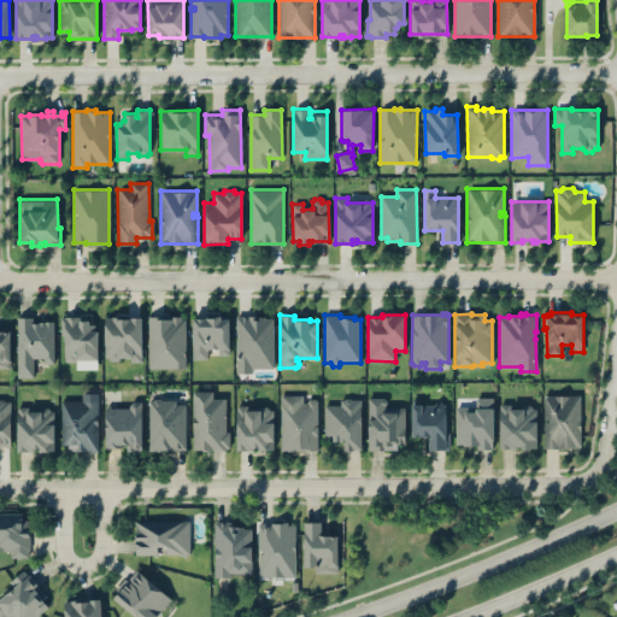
[(64,316),(81,316),(81,319),(89,319),(89,324),(94,324),(94,330),(98,330),(98,359),(75,359),(75,362),(65,362),(64,334),(62,334),(60,317),(64,317),(64,316)]
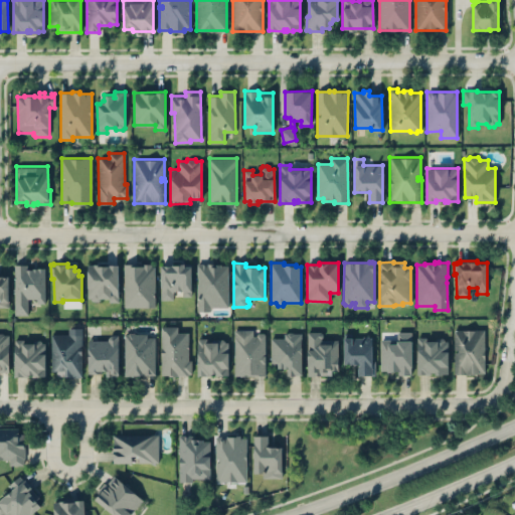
[(88,265),(88,297),(91,297),(91,299),(93,301),(98,301),(100,298),(109,298),(109,301),(118,301),(118,265),(105,265),(105,266),(101,266),(101,264),(94,264),(94,265),(88,265)]
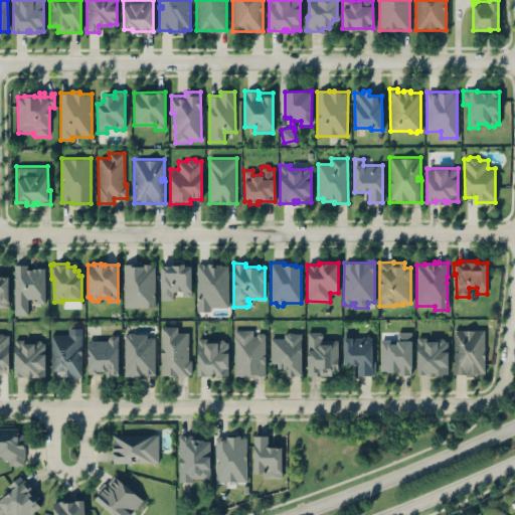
[(138,266),(138,264),(124,264),(124,307),(154,307),(154,267),(151,267),(151,264),(142,264),(142,266),(138,266)]
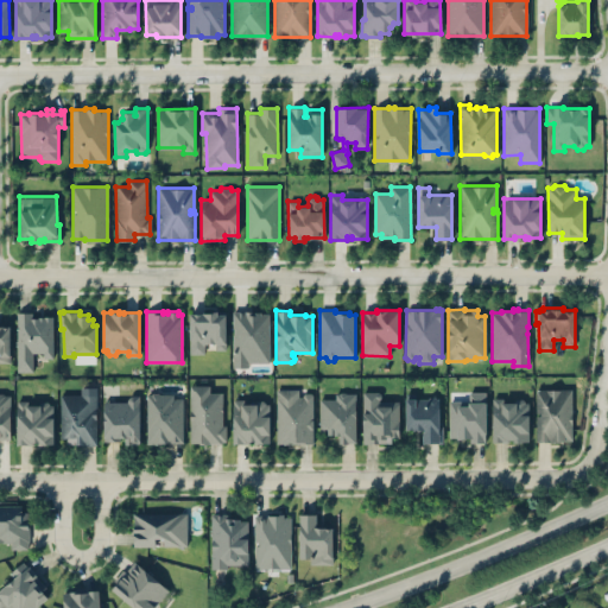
[(189,314),(189,354),(204,354),(204,343),(207,343),(207,342),(215,342),(215,349),(226,349),(225,311),(211,311),(211,312),(189,314)]
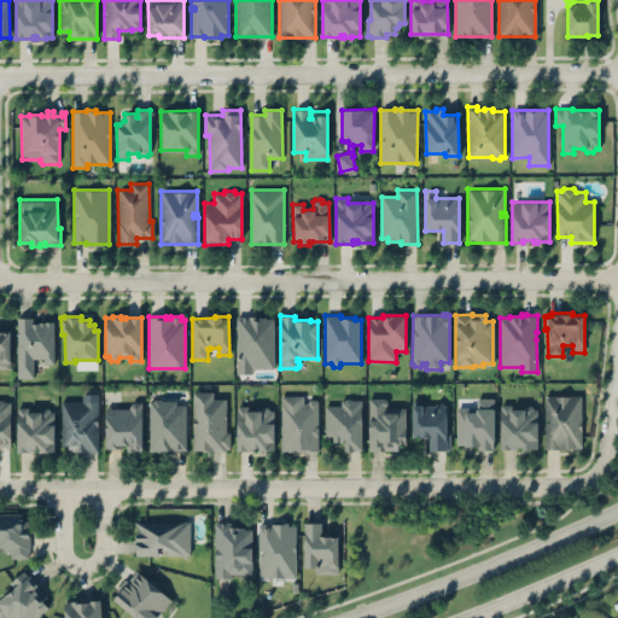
[(237,316),(237,373),(251,373),(251,368),(273,368),(273,318),(266,318),(266,316),(257,316),(237,316)]
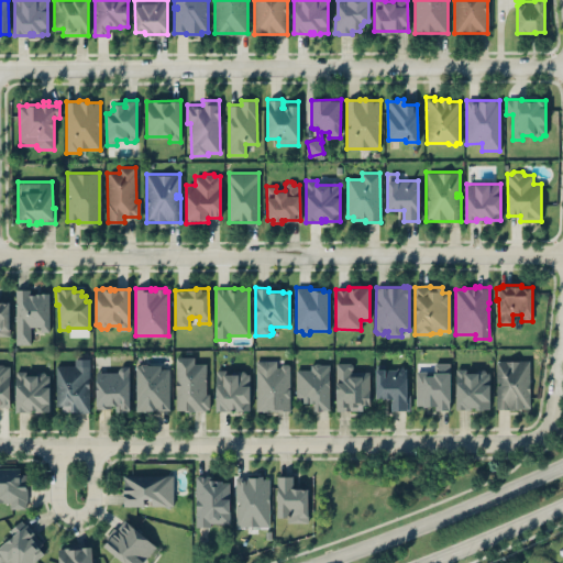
[(15,289),(15,343),(30,343),(30,327),(40,327),(40,332),(48,332),(48,293),(41,293),(35,293),(35,294),(29,294),(29,289),(15,289)]
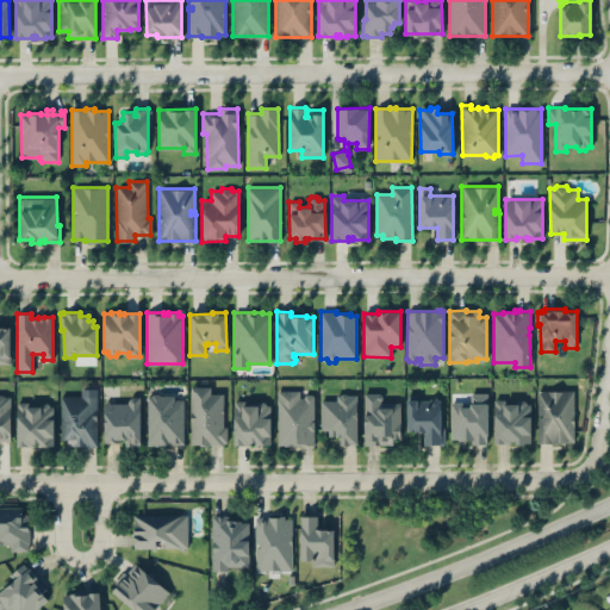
[(0,363),(10,363),(11,327),(0,327),(0,363)]
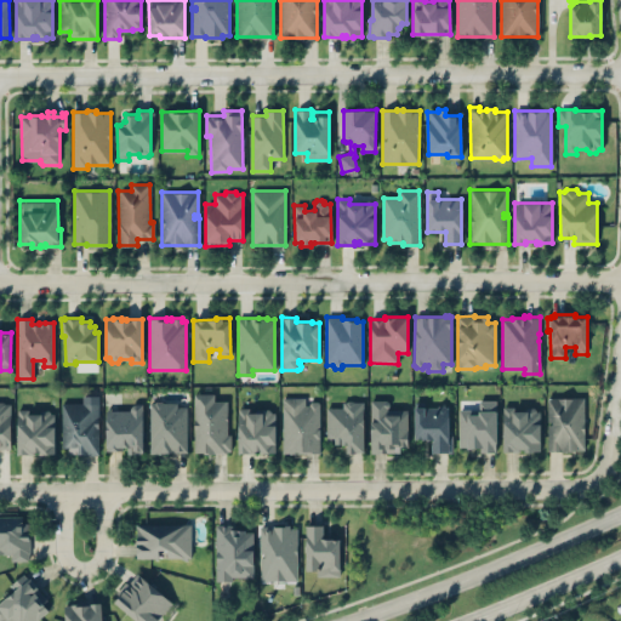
[(194,393),(215,393),(215,400),(228,400),(228,434),(231,434),(231,451),(227,451),(227,453),(214,453),(212,454),(204,454),(203,451),(194,451),(194,393)]
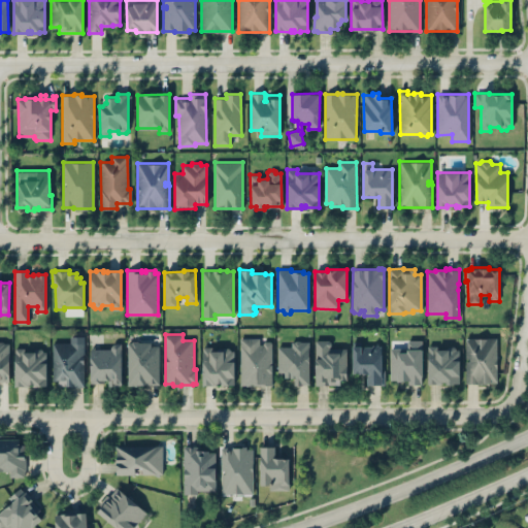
[(70,337),(83,337),(83,385),(66,385),(66,378),(65,378),(65,380),(53,380),(53,342),(70,342),(70,337)]
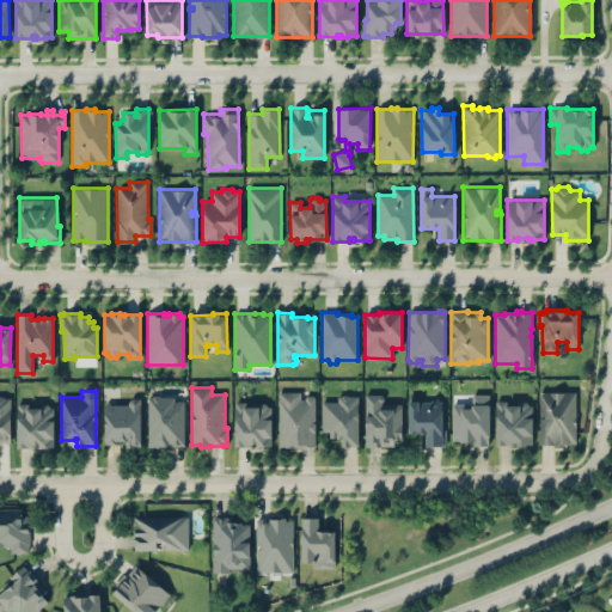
[(279,392),(300,392),(300,399),(305,399),(305,397),(306,396),(312,396),(314,397),(314,446),(279,446),(279,392)]
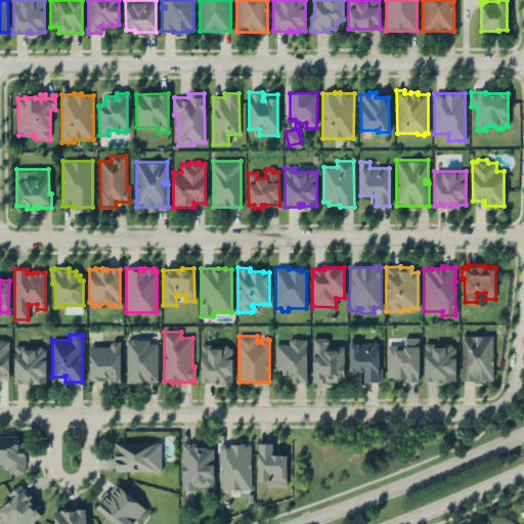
[(462,336),(492,336),(492,379),(482,379),(482,381),(474,381),(474,380),(462,380),(462,336)]
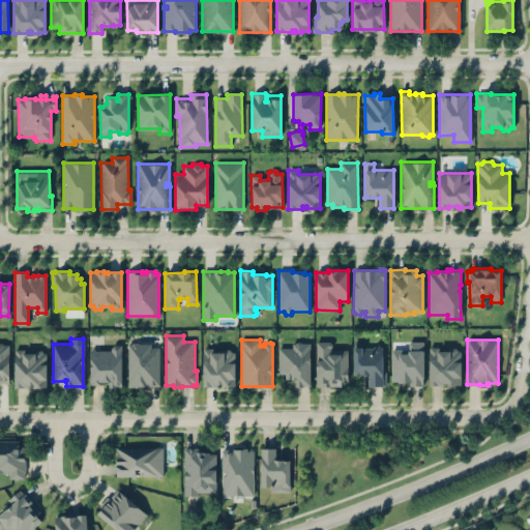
[(316,341),(329,341),(332,344),(332,346),(331,347),(330,348),(330,350),(348,350),(348,381),(342,381),(342,386),(316,386),(316,341)]
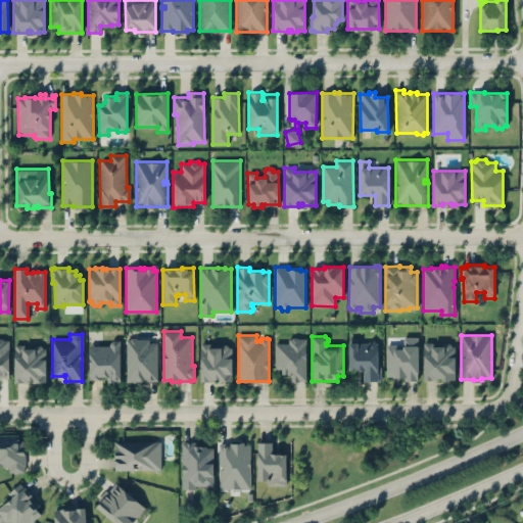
[(126,339),(130,339),(131,338),(136,337),(137,339),(150,339),(150,342),(156,342),(156,380),(135,379),(135,381),(126,381),(126,339)]
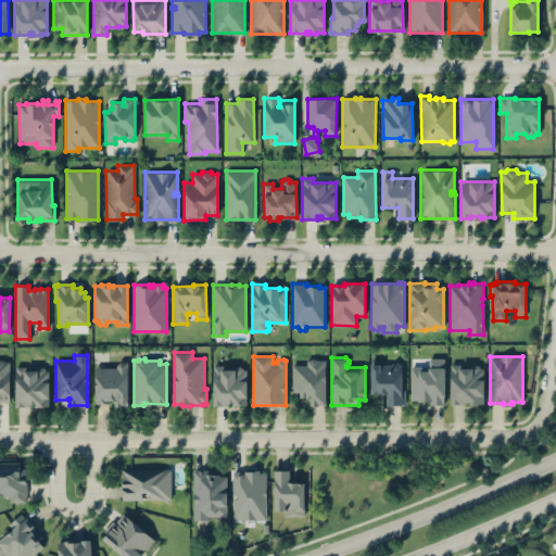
[(306,364),(306,359),(308,359),(311,358),(313,358),(315,358),(316,359),(325,359),(325,404),(318,404),(318,406),(310,406),(310,397),(292,397),(292,364),(306,364)]
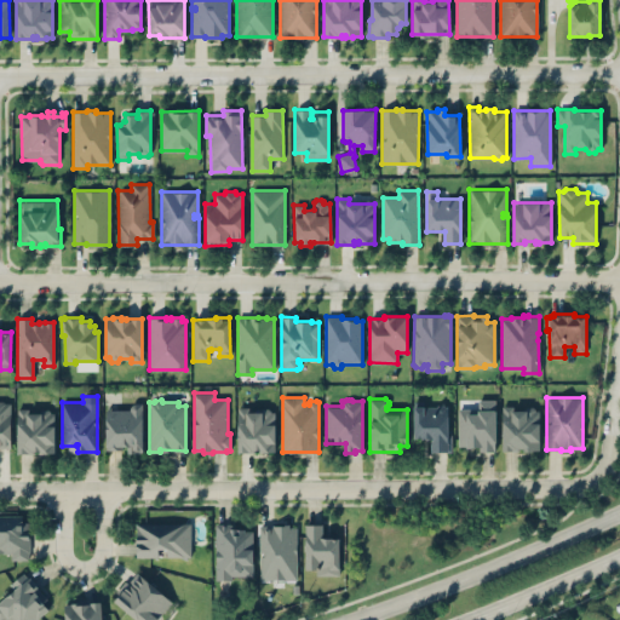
[(413,400),(413,437),(431,437),(431,451),(451,451),(451,435),(447,435),(447,406),(445,406),(443,405),(438,405),(437,406),(424,406),(424,400),(413,400)]
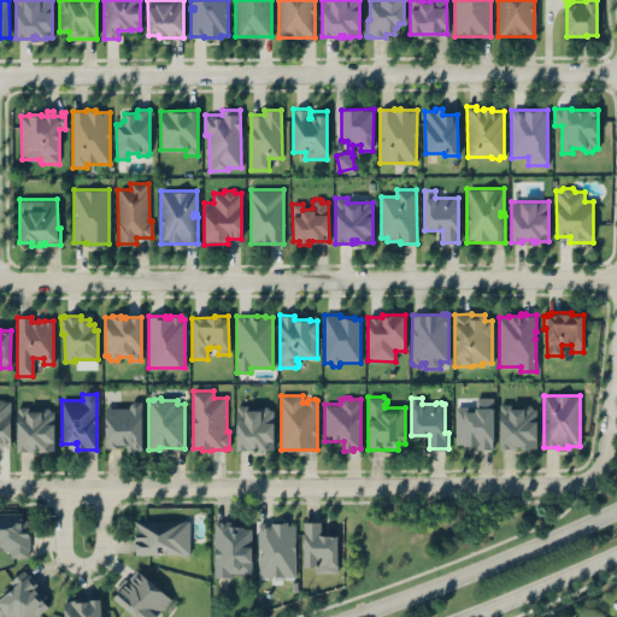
[(476,398),(493,398),(493,448),(476,450),(476,445),(456,445),(456,407),(476,406),(476,398)]
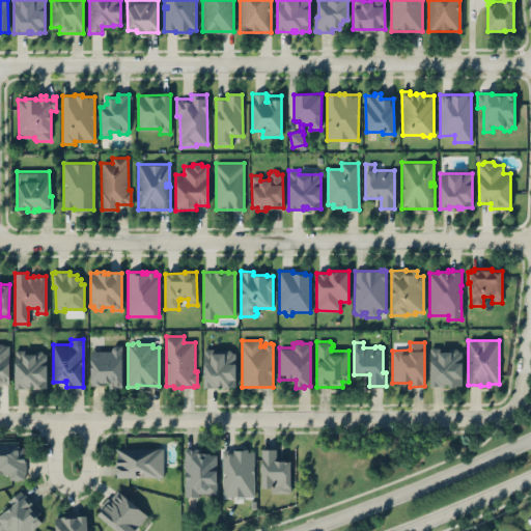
[(0,343),(2,343),(4,345),(8,345),(8,383),(0,383),(0,343)]
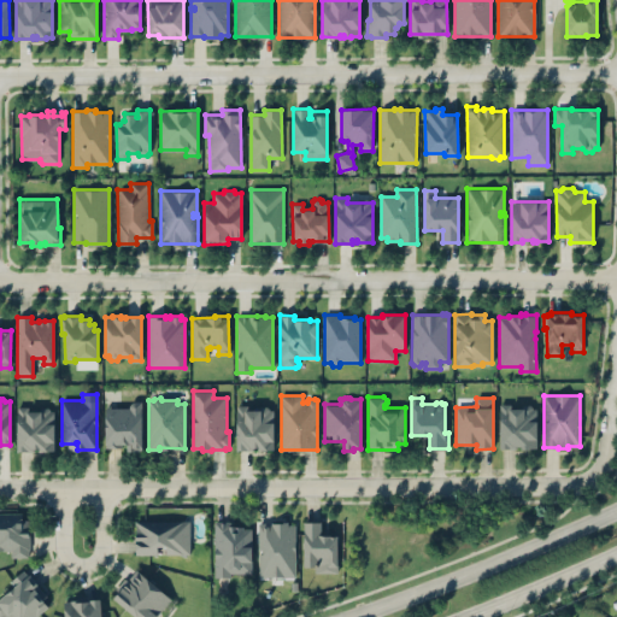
[(128,407),(129,405),(130,403),(133,401),(135,400),(141,400),(141,451),(127,451),(127,444),(121,444),(121,447),(105,447),(105,407),(128,407)]
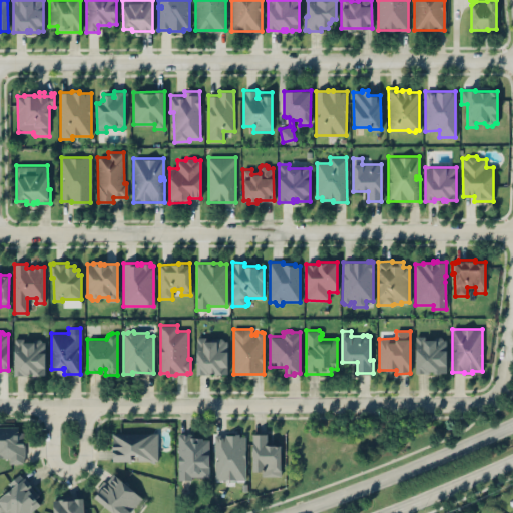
[(416,336),(424,336),(424,340),(435,340),(435,337),(442,337),(443,338),(443,340),(446,339),(446,372),(440,372),(440,374),(434,374),(434,371),(430,372),(430,374),(416,374),(416,336)]
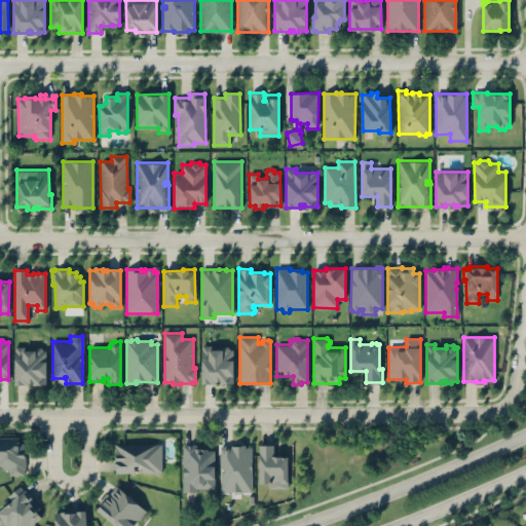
[(234,384),(202,384),(202,345),(211,345),(211,349),(222,349),(222,346),(229,346),(229,348),(233,348),(234,384)]
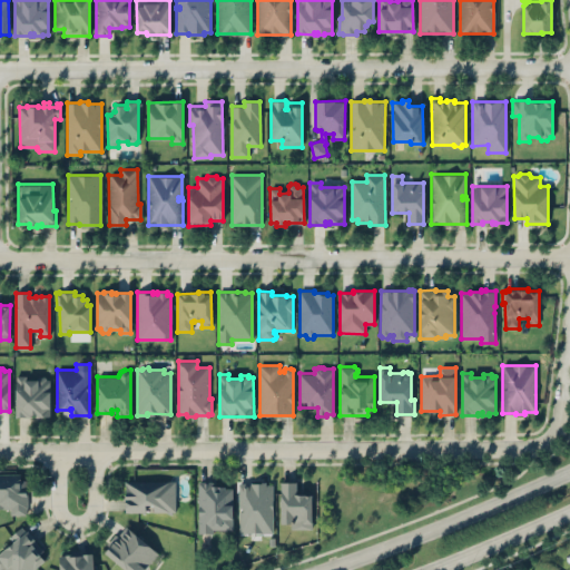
[(16,375),(26,375),(26,380),(36,380),(38,376),(45,376),(46,379),(49,379),(49,415),(38,415),(38,413),(30,413),(30,416),(16,416),(16,375)]
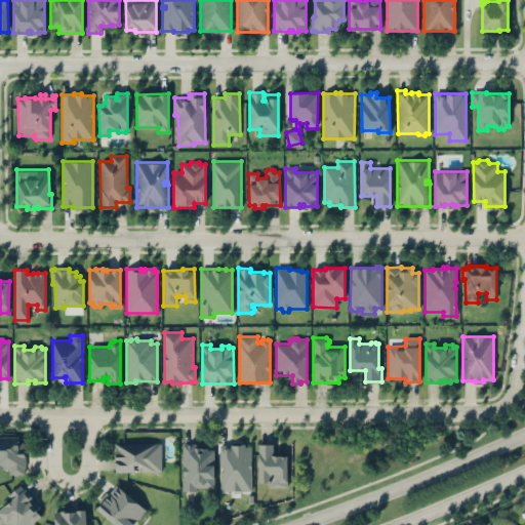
[(0,436),(18,436),(18,449),(24,450),(25,474),(9,474),(8,469),(0,468),(0,436)]
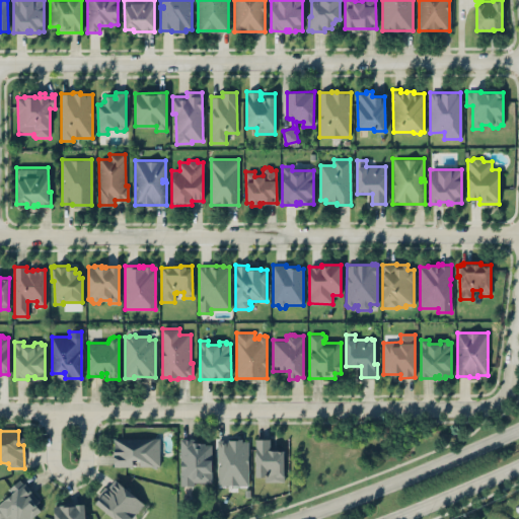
[(114,438),(159,438),(159,466),(139,466),(139,459),(132,459),(132,465),(114,465),(114,438)]
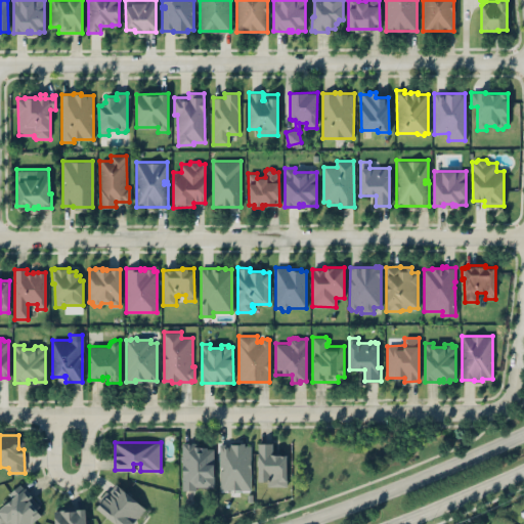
[(182,442),(195,442),(195,446),(207,446),(207,448),(213,448),(213,486),(195,486),(195,489),(182,489),(182,442)]
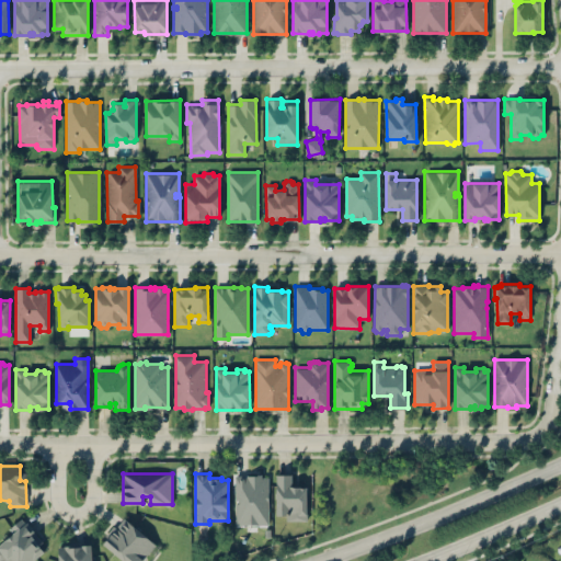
[(233,474),(261,474),(261,477),(267,477),(268,525),(235,525),(233,474)]
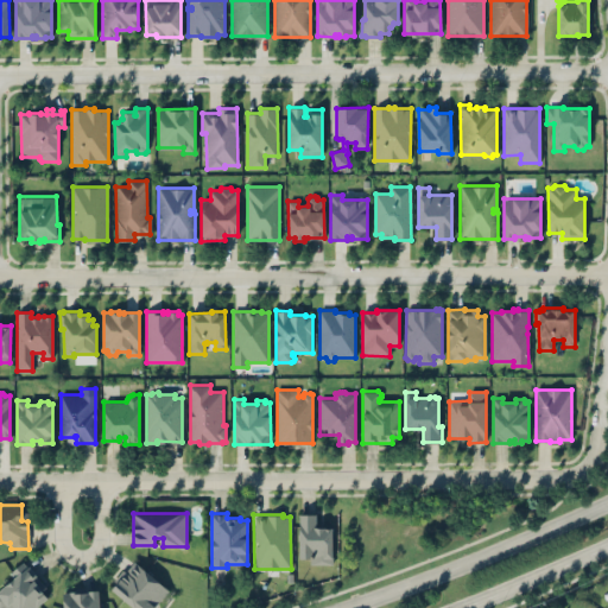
[(299,514),(316,514),(316,527),(333,527),(333,564),(310,564),(310,558),(299,558),(299,514)]
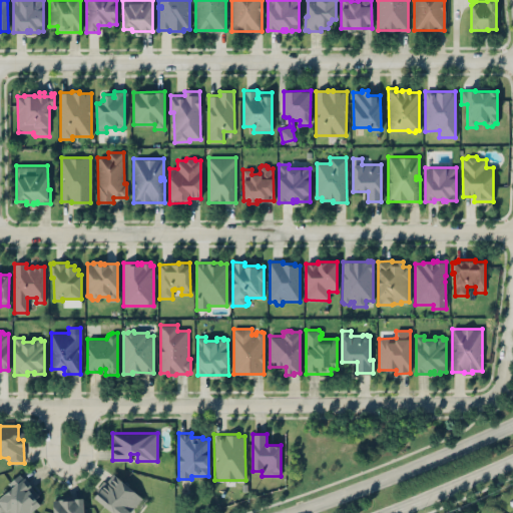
[(113,512),(94,496),(98,492),(95,490),(103,480),(105,482),(113,473),(141,498),(128,512),(113,512)]
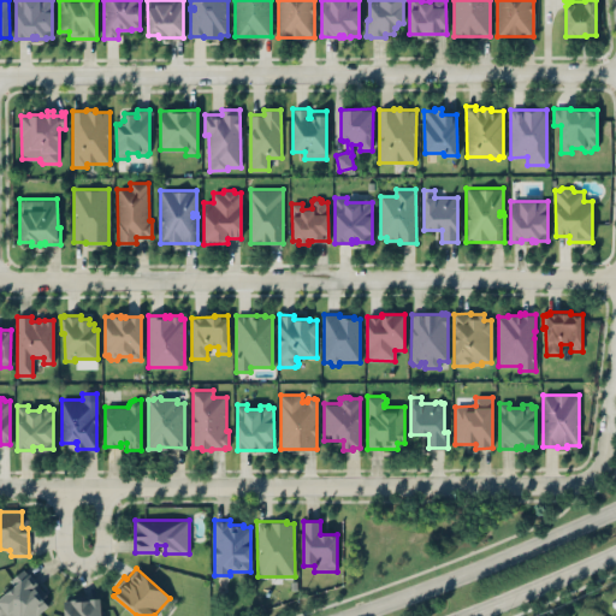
[(0,596),(0,615),(35,615),(48,605),(42,599),(47,594),(29,573),(28,574),(23,569),(10,580),(15,585),(0,596)]
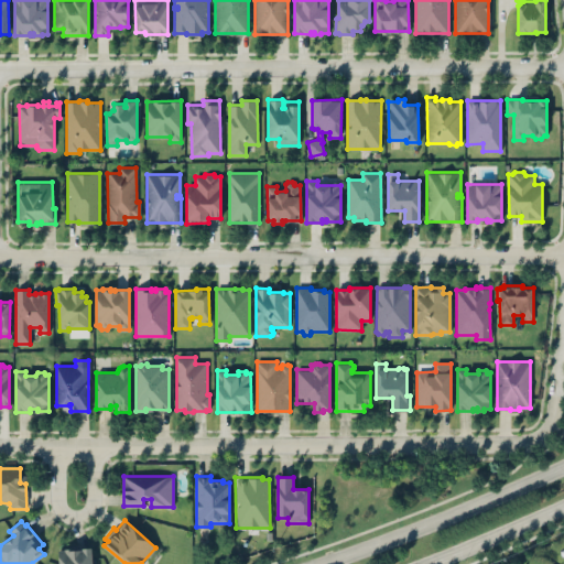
[(58,563),(58,550),(65,550),(65,549),(72,549),(72,550),(82,549),(82,548),(91,546),(91,563),(58,563)]
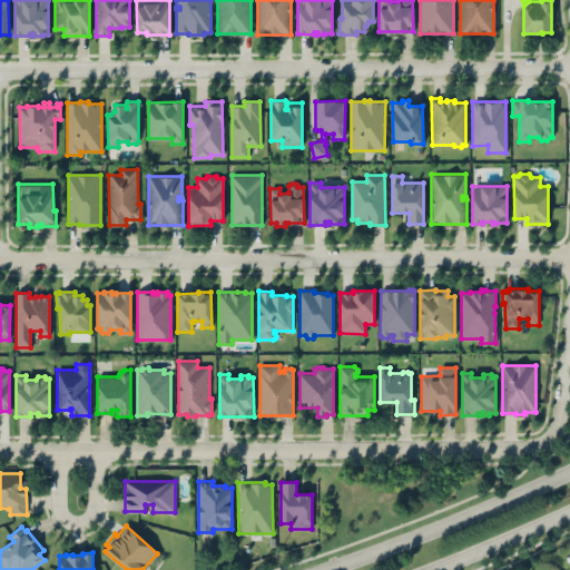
All buildings are outlined.
